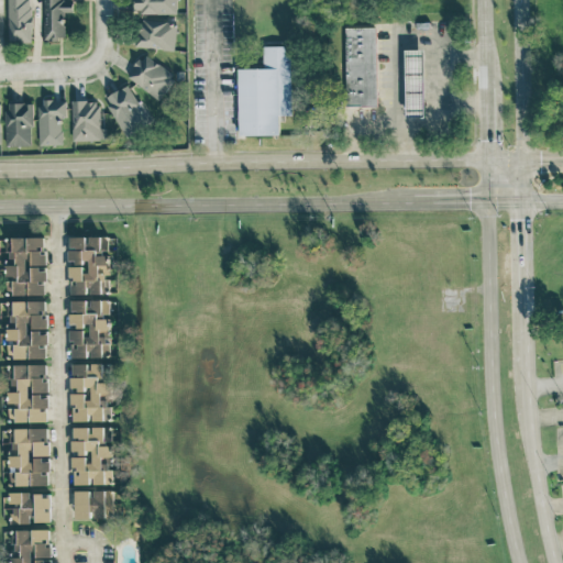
[(6,0),(7,42),(29,42),(28,0),(6,0)]
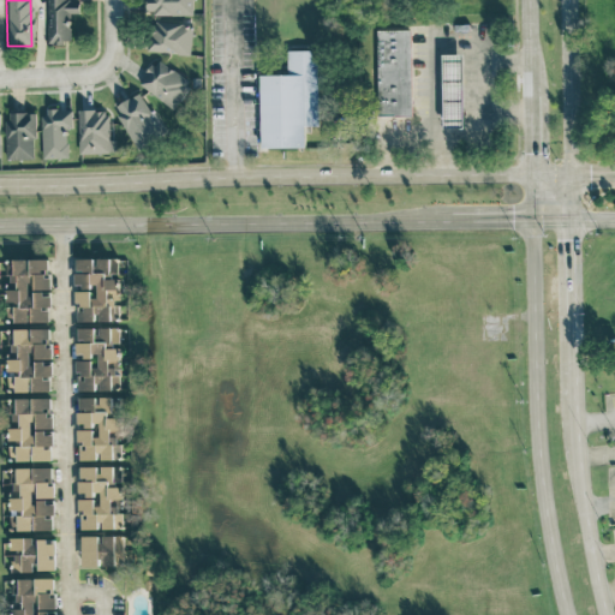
[(45,0),(46,42),(69,42),(69,12),(76,12),(76,0),(64,0),(63,0),(45,0)]
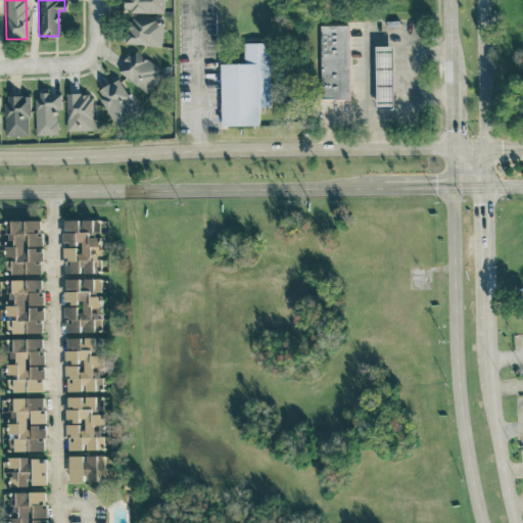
[(163,11),(162,0),(123,0),(124,12),(163,11)]
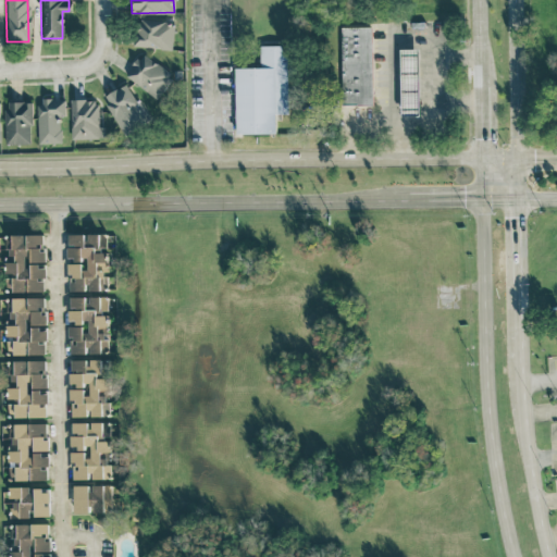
[(133,46),(172,48),(173,22),(133,21),(133,46)]
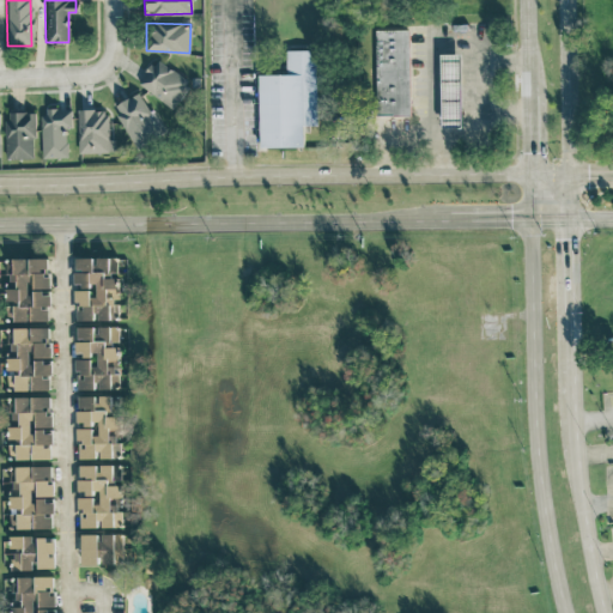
[(407,28),(374,29),(375,114),(408,114),(407,28)]
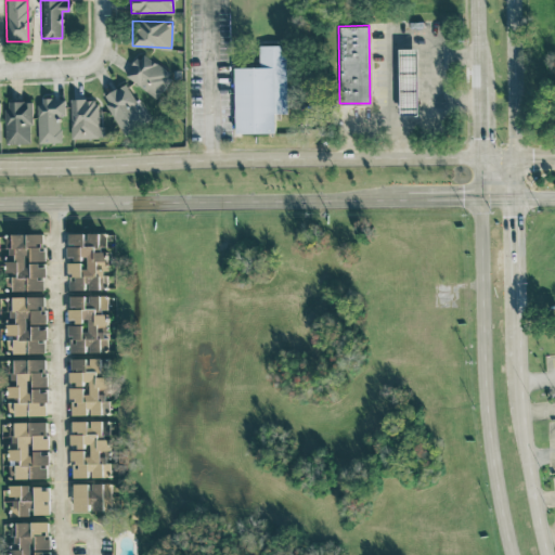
[(233,132),(273,132),(273,113),(286,113),(285,44),(258,44),(258,66),(232,66),(233,132)]
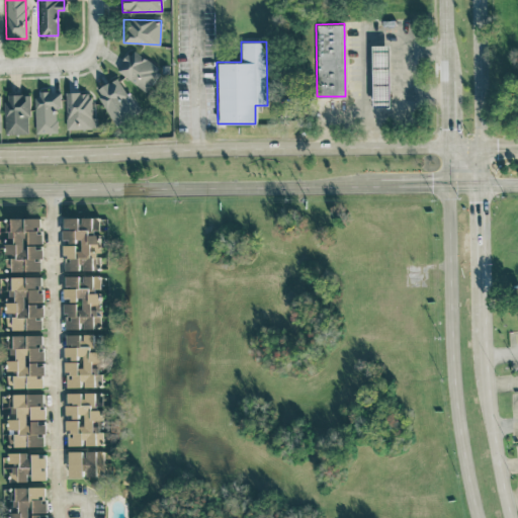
[(369,45),(370,106),(387,105),(385,45),(369,45)]
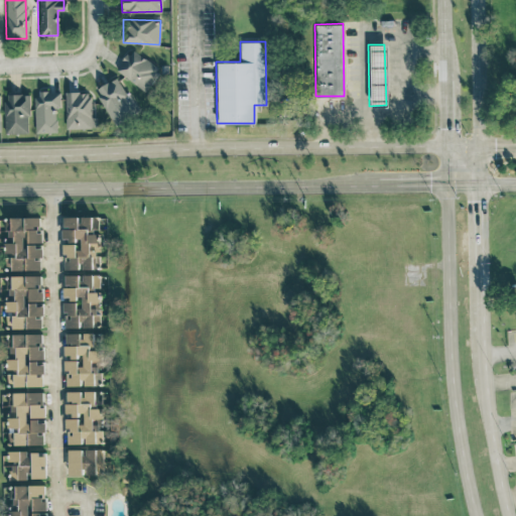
[(115,69),(144,92),(160,71),(132,47),(115,69)]
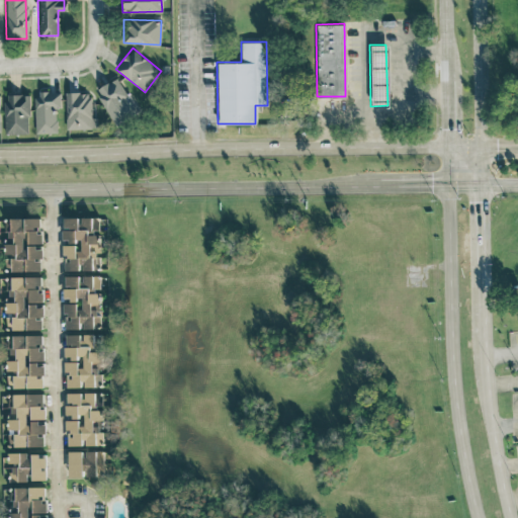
[(94,89),(114,123),(137,110),(116,76),(94,89)]
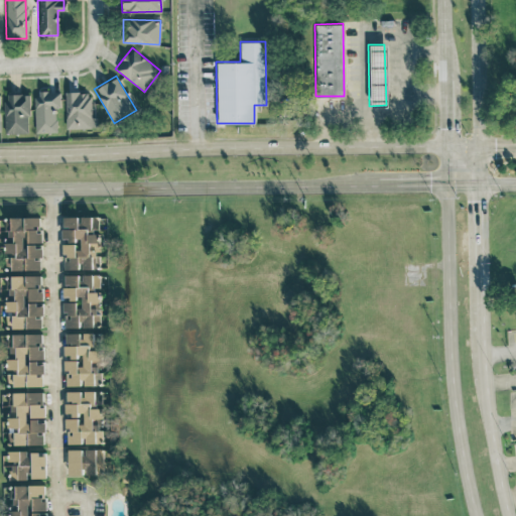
[(59,110),(58,91),(34,92),(35,132),(56,131),(55,110),(59,110)]
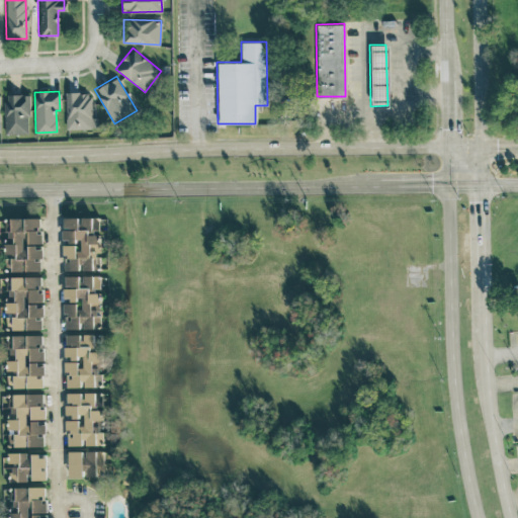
[(66,128),(91,127),(90,91),(65,92),(66,128)]
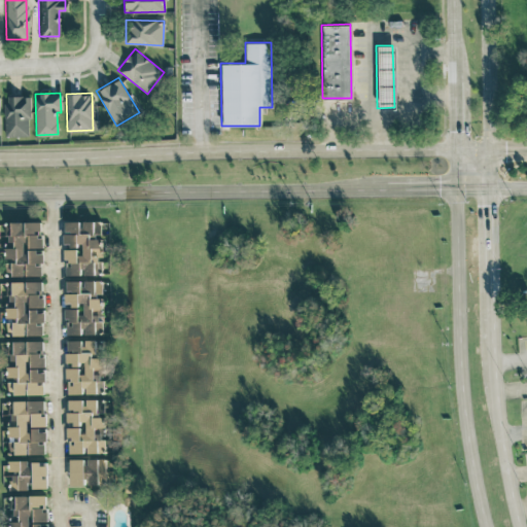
[(4,136),(29,135),(28,96),(3,96),(4,136)]
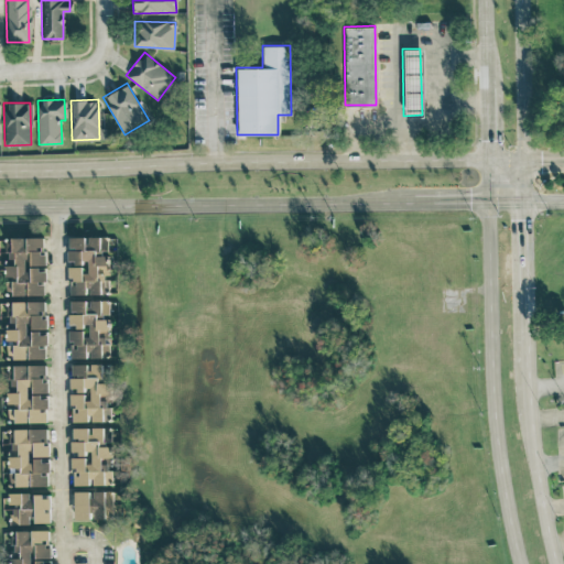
[(104,294),(102,236),(66,237),(67,294),(104,294)]
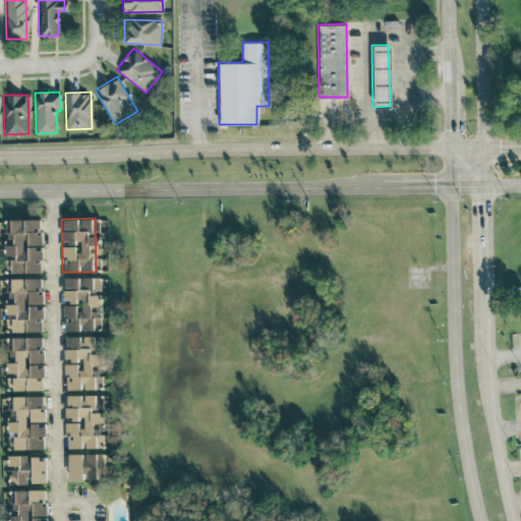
[(39,219),(7,219),(7,244),(3,244),(3,273),(39,272),(38,259),(40,259),(39,219)]
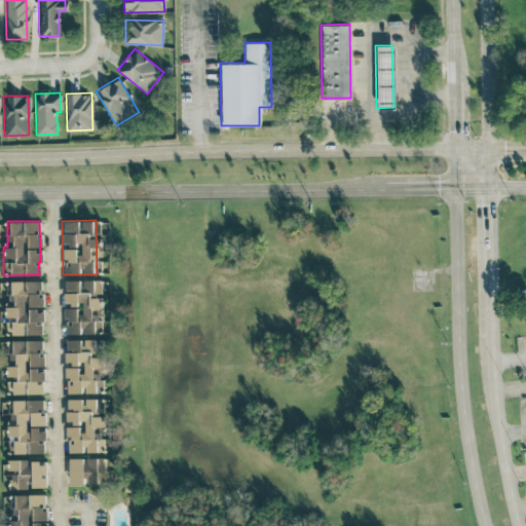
[(100,279),(63,280),(64,305),(65,334),(80,333),(80,331),(98,331),(97,295),(100,295),(100,279)]
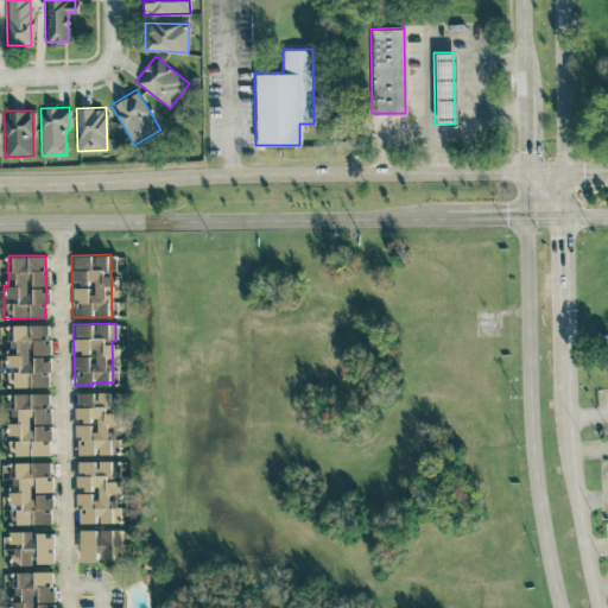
[(10,324),(10,353),(6,353),(6,386),(48,386),(48,324),(10,324)]
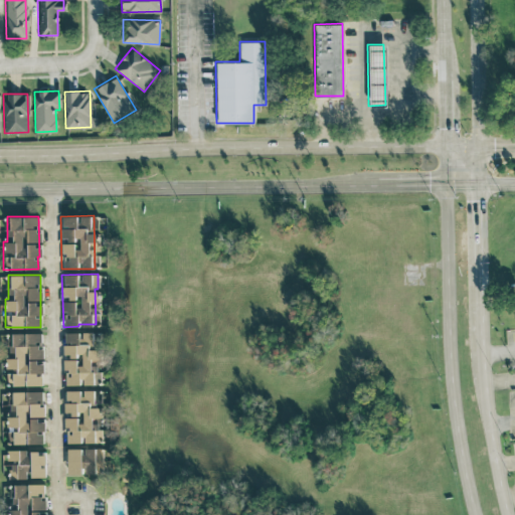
[(91,332),(62,333),(63,357),(63,384),(92,384),(91,332)]
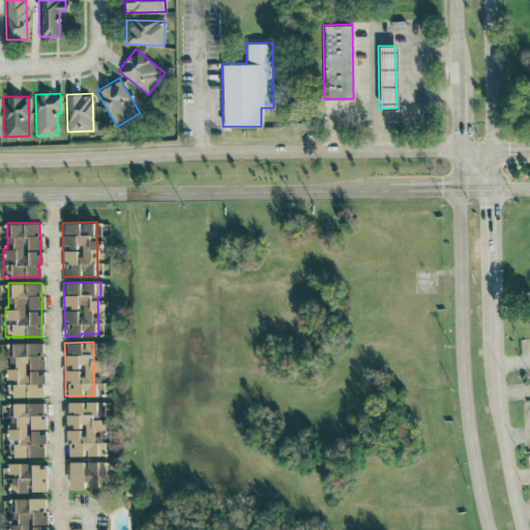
[(10,343),(11,369),(6,369),(7,396),(42,396),(41,343),(10,343)]
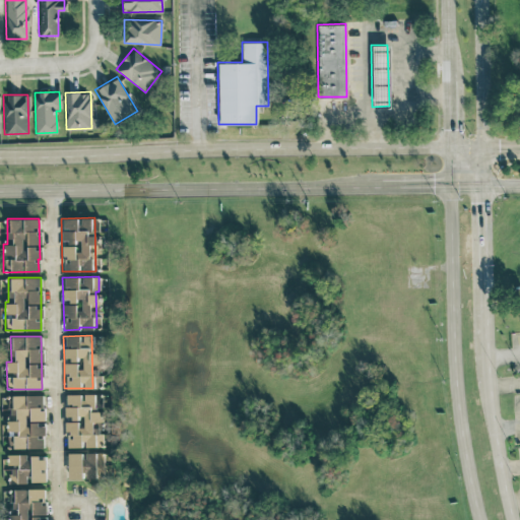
[(64,394),(64,433),(66,433),(66,447),(93,447),(93,436),(101,436),(101,408),(96,408),(96,396),(98,396),(98,394),(64,394)]
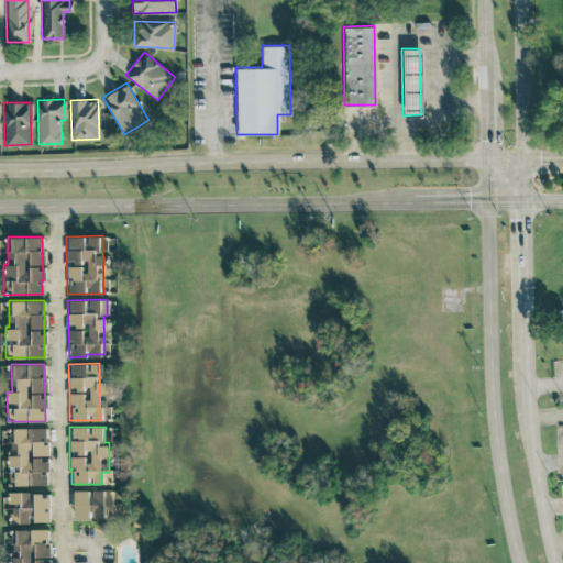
[(45,484),(45,459),(46,459),(45,428),(12,428),(12,455),(7,455),(8,485),(45,484)]
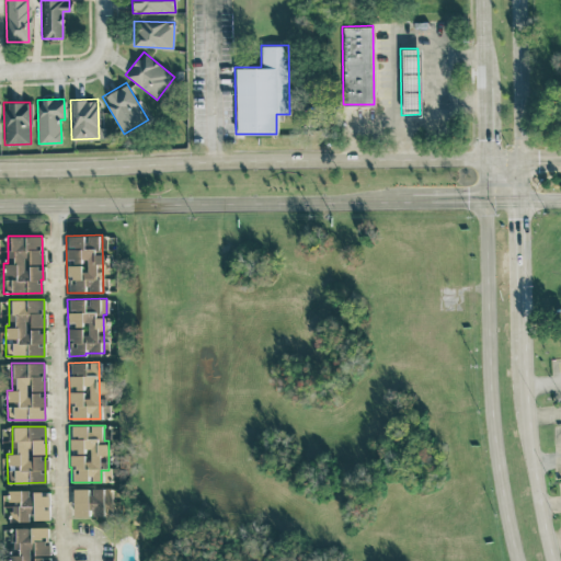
[(72,489),(72,516),(111,515),(110,488),(72,489)]
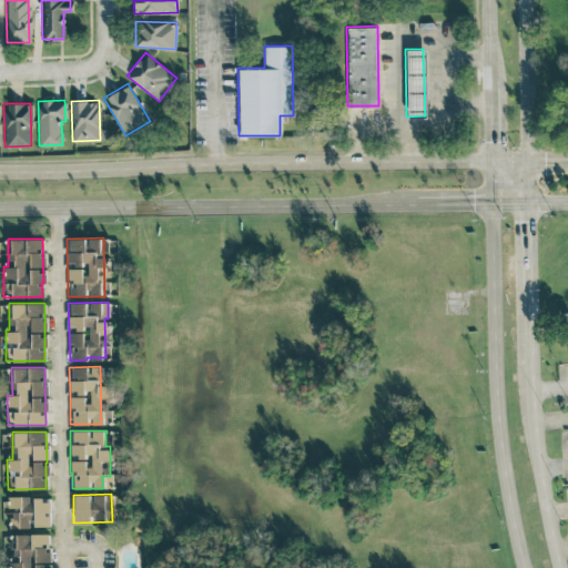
[(13,527),(33,527),(33,526),(51,526),(51,514),(48,514),(48,496),(7,497),(7,507),(12,507),(13,527)]
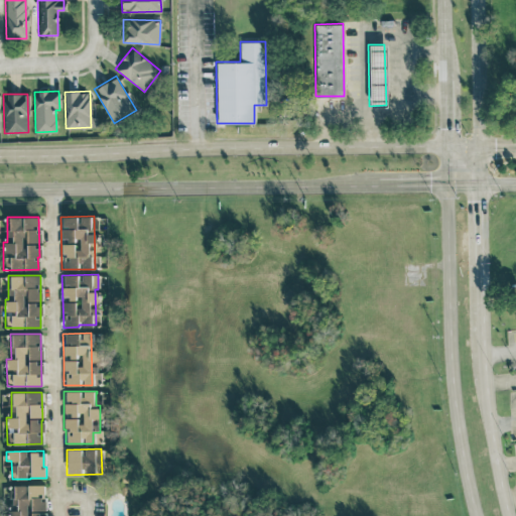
[(11,515),(45,515),(46,485),(12,485),(12,504),(19,504),(19,510),(11,510),(11,515)]
